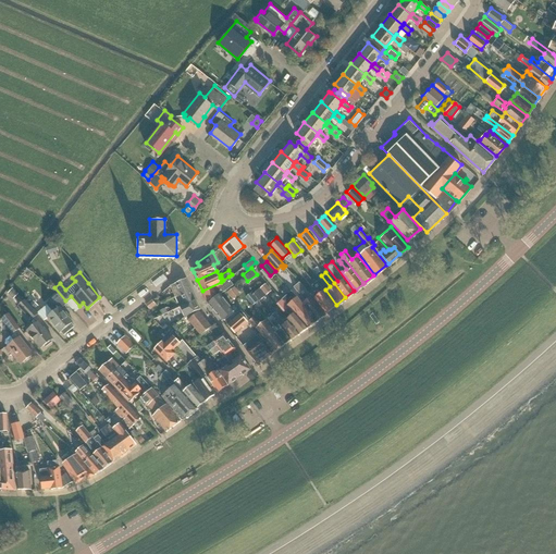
[(174,294),(189,286),(185,277),(169,284),(174,294)]
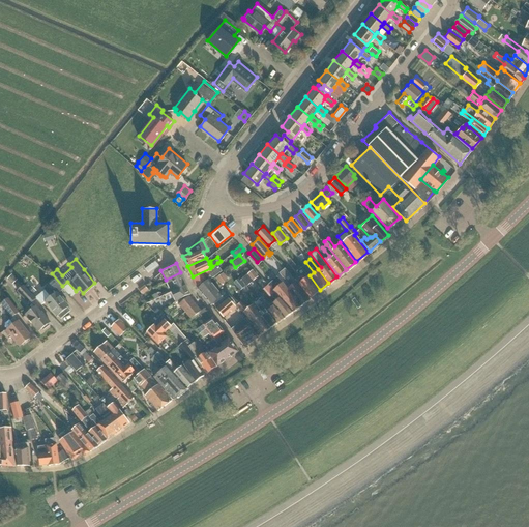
[(210,268),(193,276),(196,284),(198,287),(208,277),(214,274),(222,269),(217,263),(212,266),(210,268)]
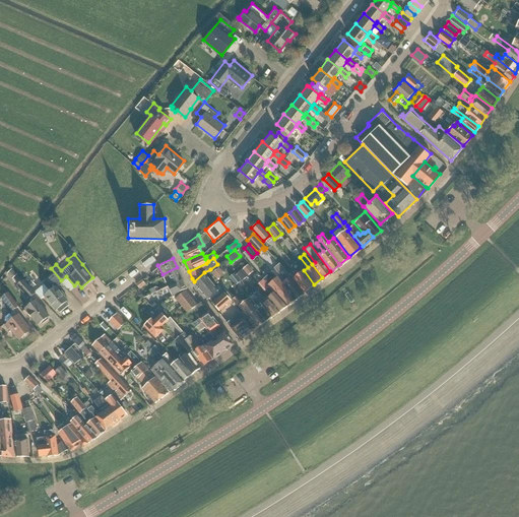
[(313,282),(304,270),(302,267),(296,260),(290,264),(297,272),(293,275),(304,289),(313,282)]
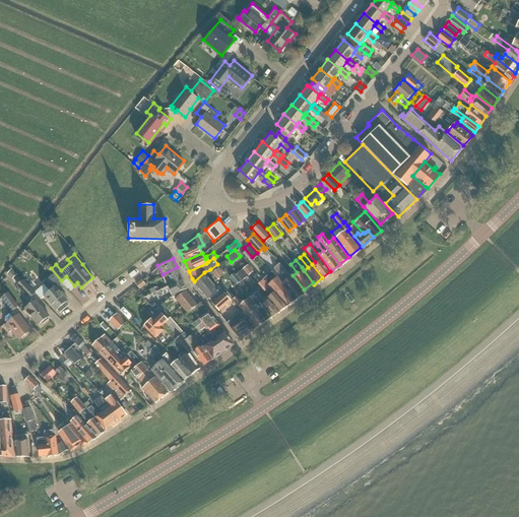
[(295,298),(282,281),(264,261),(259,265),(263,270),(263,269),(273,280),(268,283),(270,284),(287,304),(295,298)]
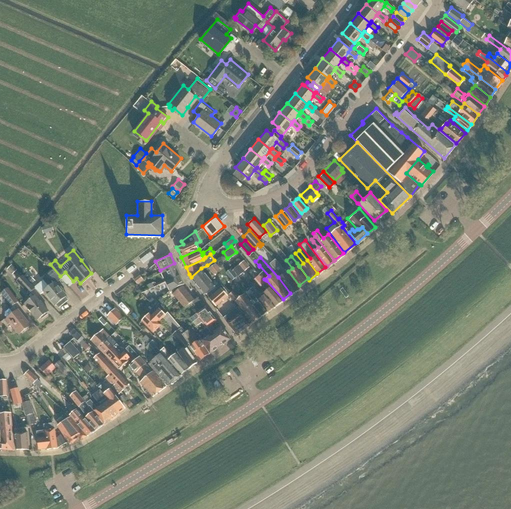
[(278,277),(290,293),(298,287),(286,271),(287,271),(275,257),(269,262),(280,275),(278,277)]
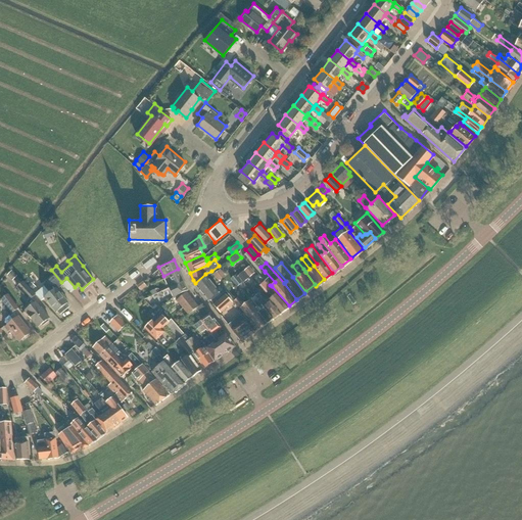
[(254,271),(249,265),(244,269),(249,275),(254,271)]
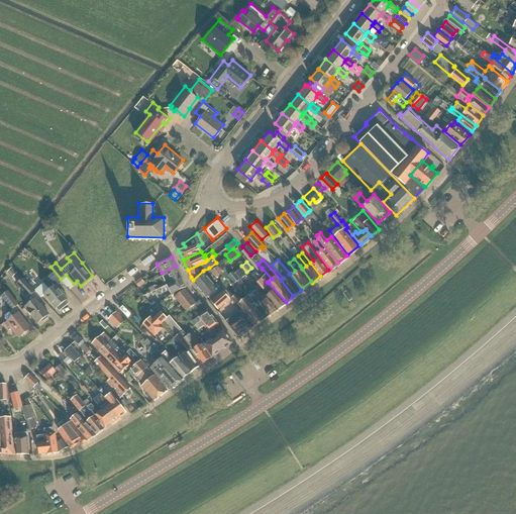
[(222,271),(217,264),(210,269),(215,276),(222,271)]
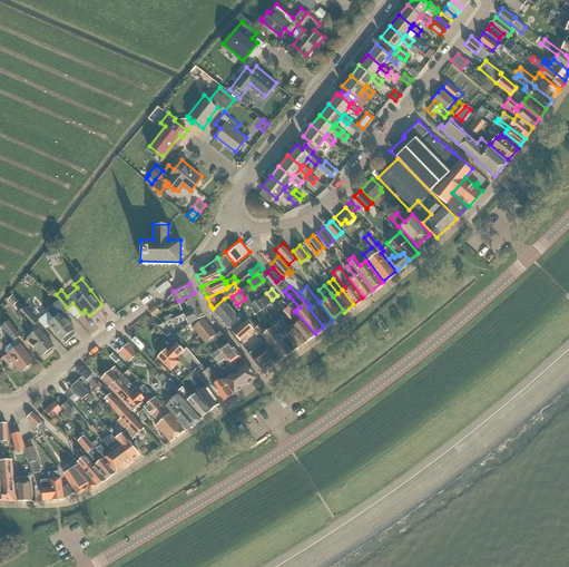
[(12,292),(7,297),(12,304),(18,299),(12,292)]
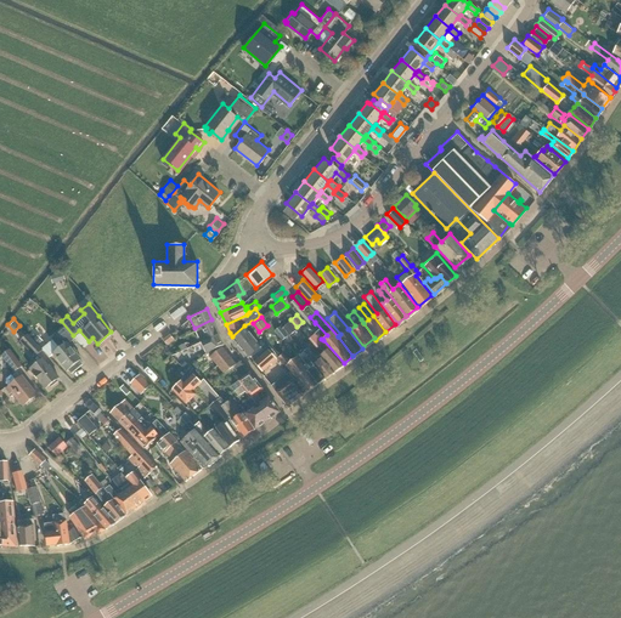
[(212,319),(195,328),(199,339),(218,330),(212,319)]
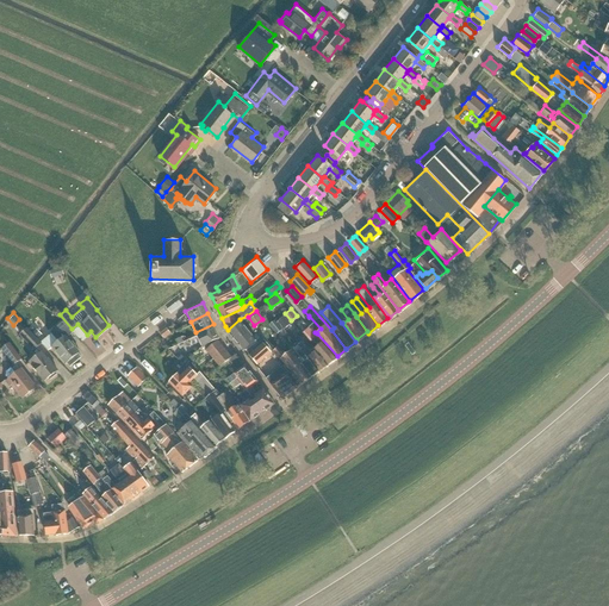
[(284,313),(277,319),(284,326),(290,322),(284,313)]
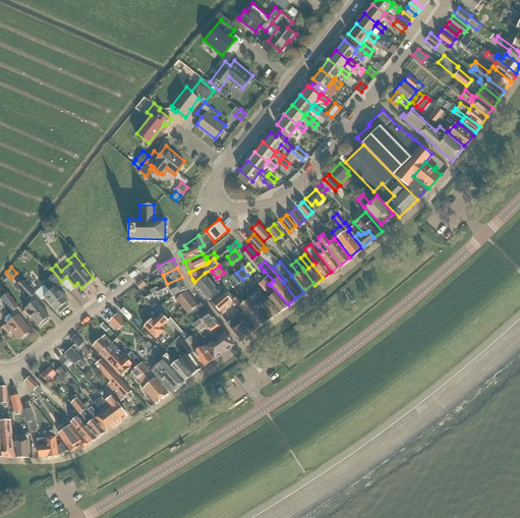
[(234,272),(229,275),(236,284),(240,280),(234,272)]
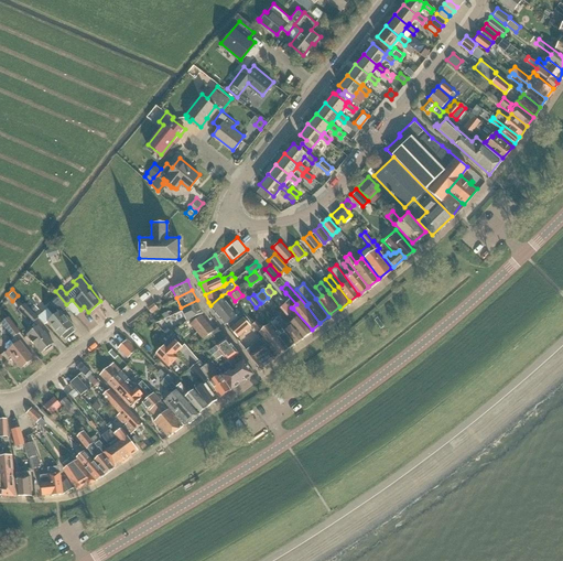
[(47,305),(38,314),(44,322),(47,319),(61,335),(62,334),(65,337),(75,328),(73,325),(74,324),(62,310),(67,305),(58,295),(46,305),(47,305)]
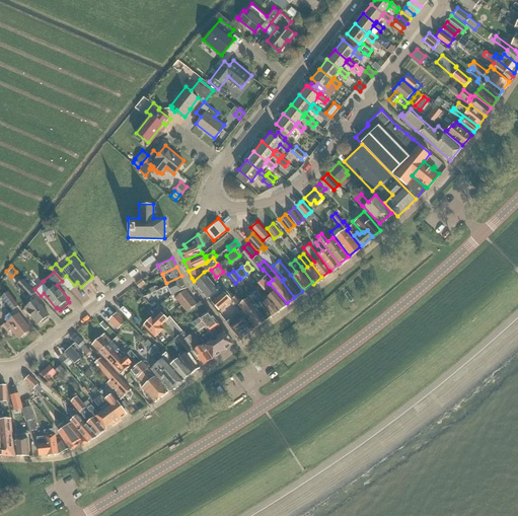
[(204,272),(194,281),(206,296),(207,297),(218,288),(204,272)]
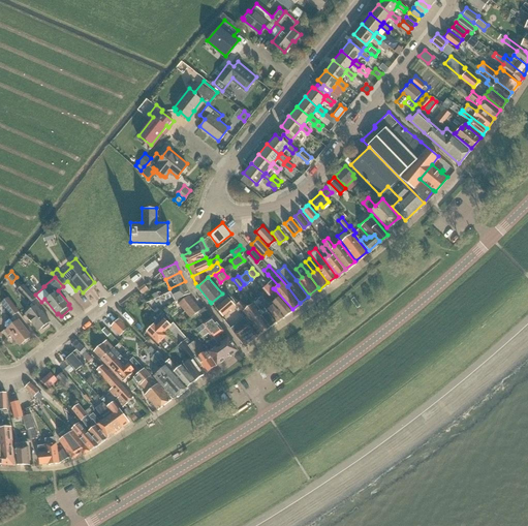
[(189,290),(185,281),(169,288),(175,298),(180,296),(189,290)]
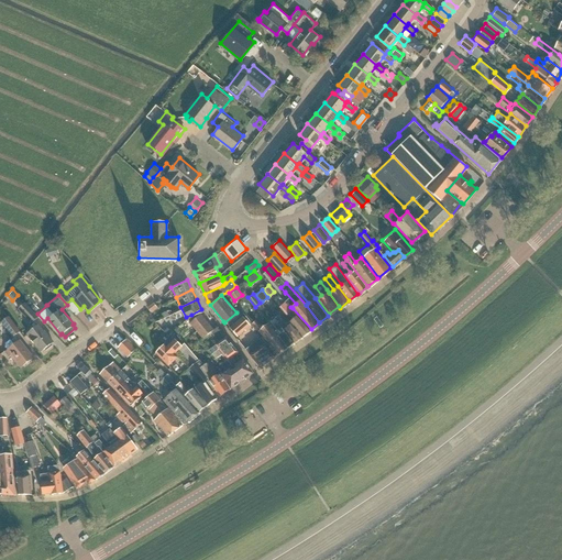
[(24,302),(18,308),(31,321),(37,315),(24,302)]
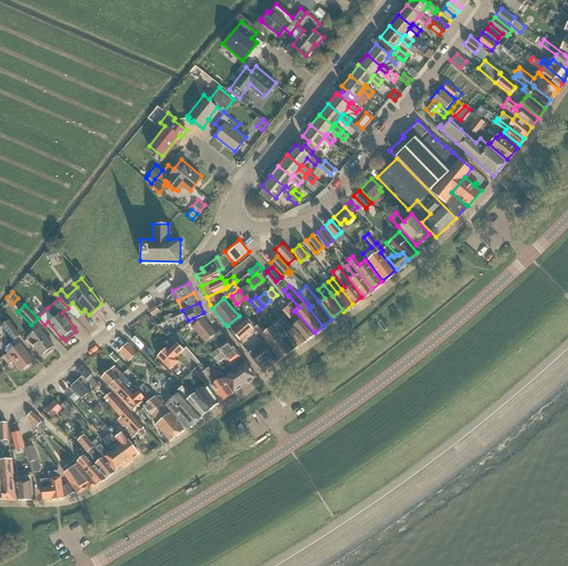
[(306,339),(315,333),(295,311),(291,315),(297,321),(292,324),(295,326),(306,339)]
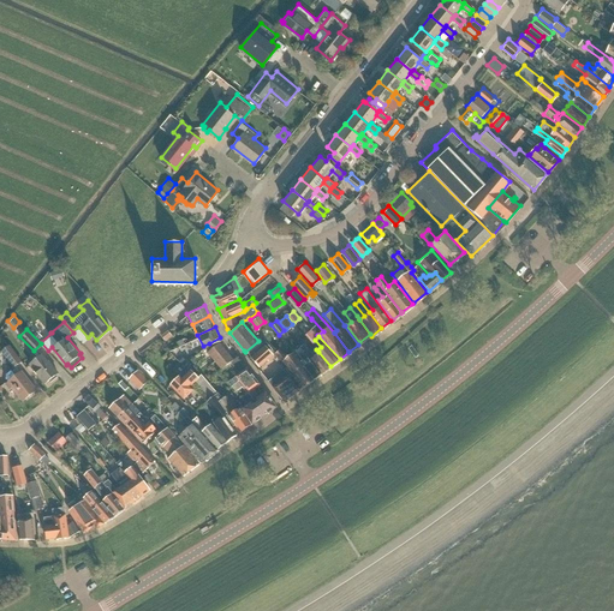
[(212,346),(209,343),(203,346),(206,349),(207,349),(212,355),(224,346),(219,340),(212,346)]
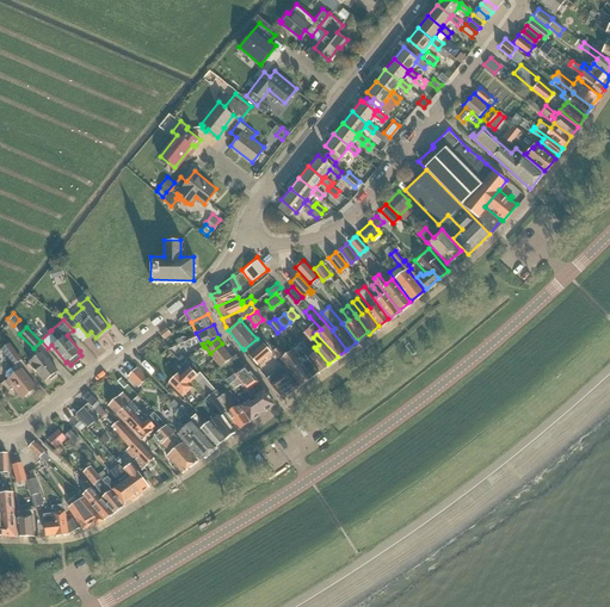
[(302,340),(297,344),(301,347),(301,348),(308,357),(319,370),(328,364),(316,350),(312,353),(302,340)]
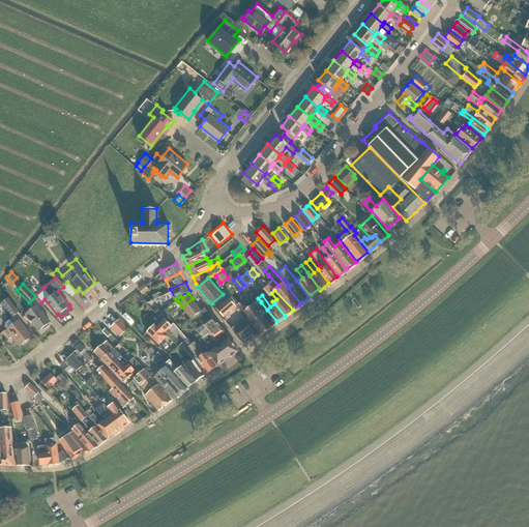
[(215,306),(224,315),(235,304),(228,296),(215,306)]
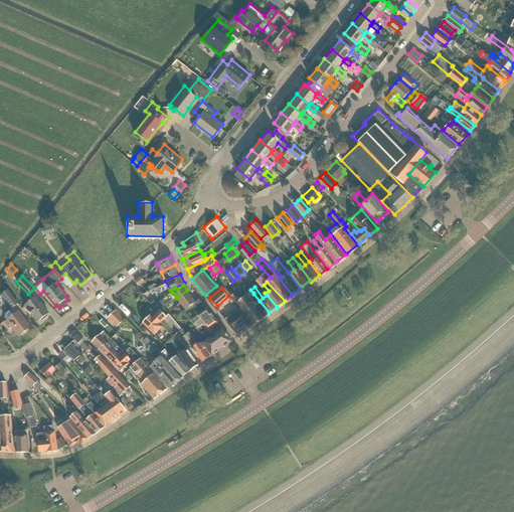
[(8,289),(2,294),(12,307),(10,309),(9,308),(5,311),(4,315),(7,318),(5,320),(8,323),(9,322),(13,327),(13,329),(13,330),(14,331),(15,331),(16,331),(18,334),(29,325),(14,305),(18,302),(8,289)]
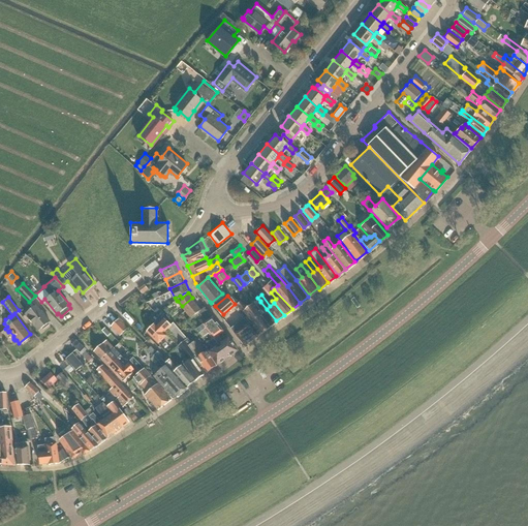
[(186,311),(195,303),(192,298),(182,306),(186,311)]
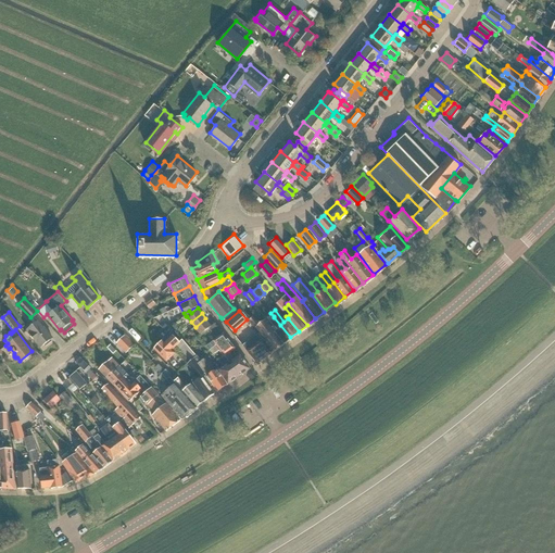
[(282,342),(290,337),(280,325),(274,317),(274,316),(270,313),(266,316),(269,319),(270,319),(277,328),(274,330),(282,342)]
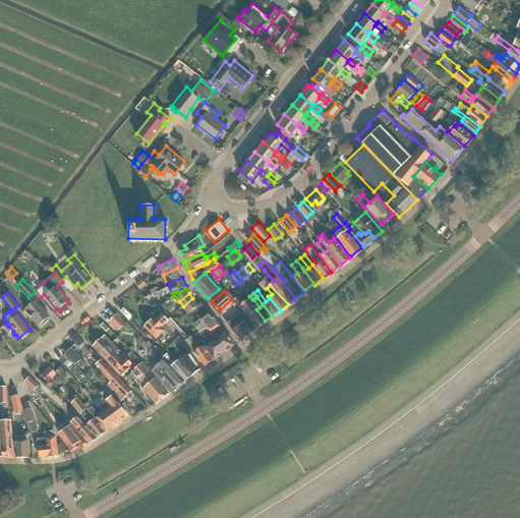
[(256,328),(265,321),(256,309),(248,297),(243,301),(237,294),(234,297),(256,328)]
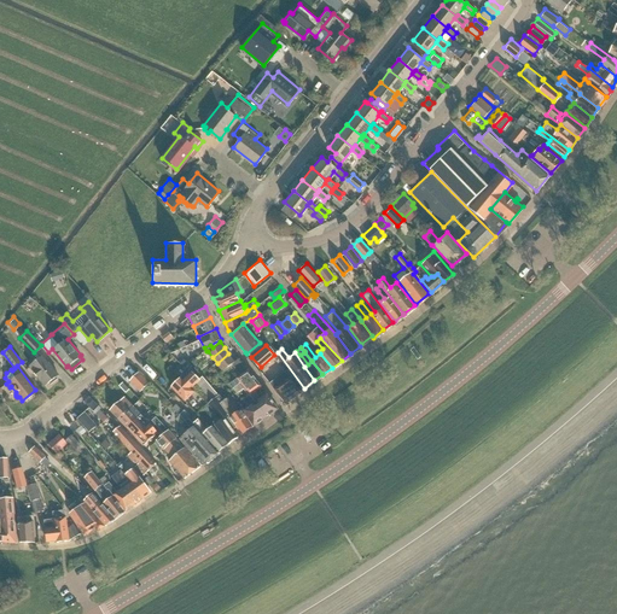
[(228,354),(217,363),(221,368),(232,361),(240,373),(237,375),(239,380),(232,385),(236,391),(242,386),(248,393),(248,392),(254,389),(260,385),(238,356),(233,360),(228,354)]
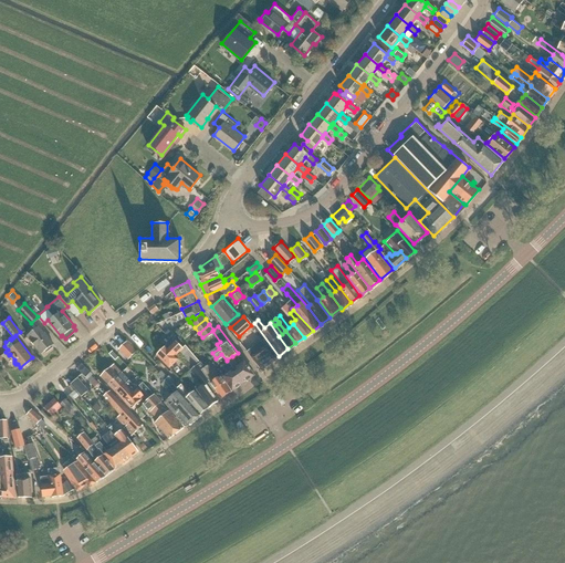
[(38,325),(27,334),(40,351),(44,347),(46,350),(52,345),(51,343),(52,342),(46,334),(45,335),(38,325)]
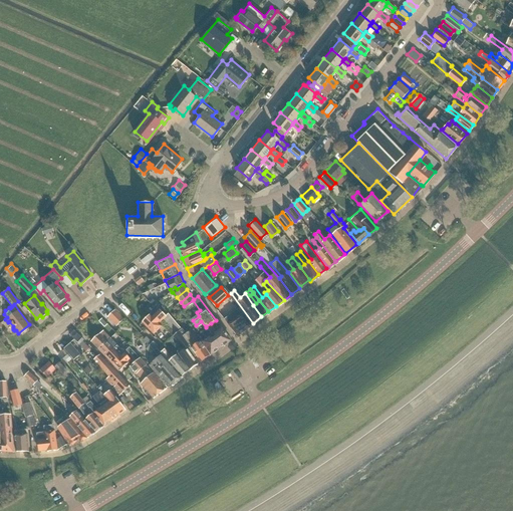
[(239,306),(224,317),(236,335),(252,324),(239,306)]
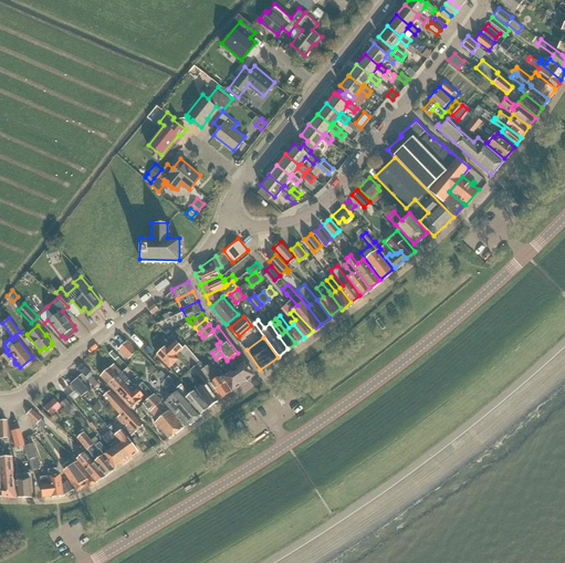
[(127,339),(118,346),(128,356),(136,350),(127,339)]
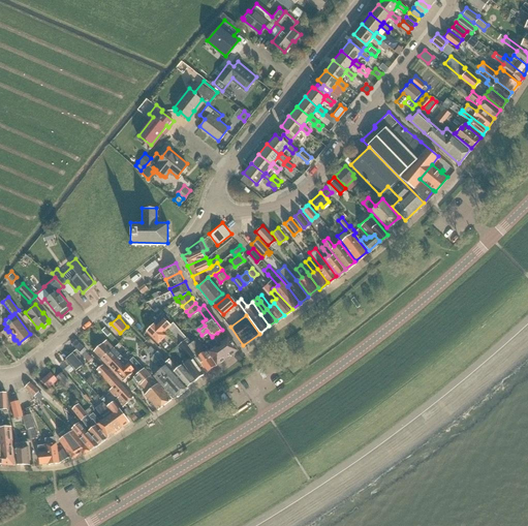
[(180,341),(182,340),(186,336),(173,320),(169,323),(163,316),(156,325),(154,322),(146,330),(157,341),(165,334),(162,331),(167,327),(180,341)]
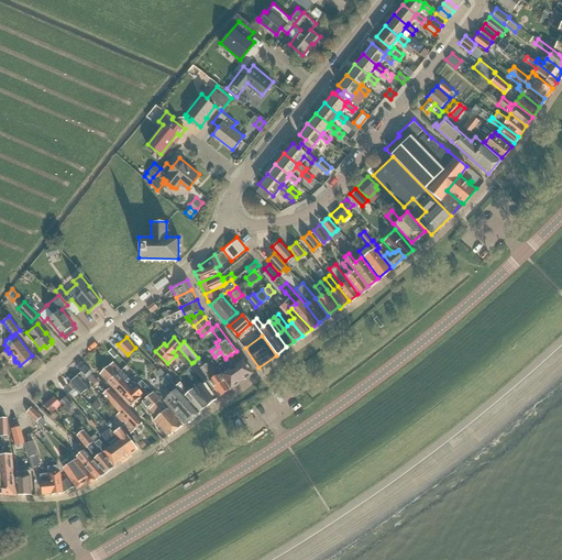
[(111,347),(108,350),(114,355),(117,353),(111,347)]
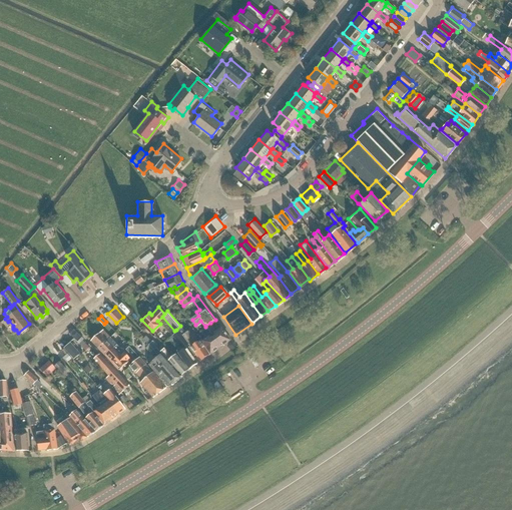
[(205,326),(219,345),(229,338),(223,327),(215,330),(210,323),(205,326)]
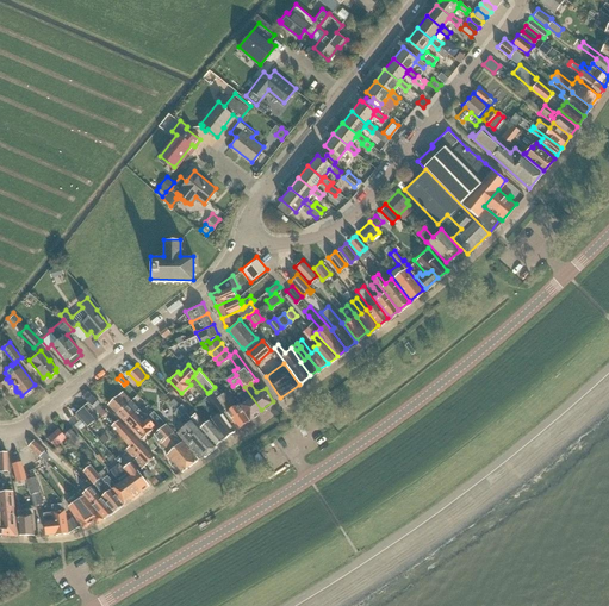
[(261,410),(244,387),(244,388),(240,391),(246,399),(240,404),(250,418),(261,410)]
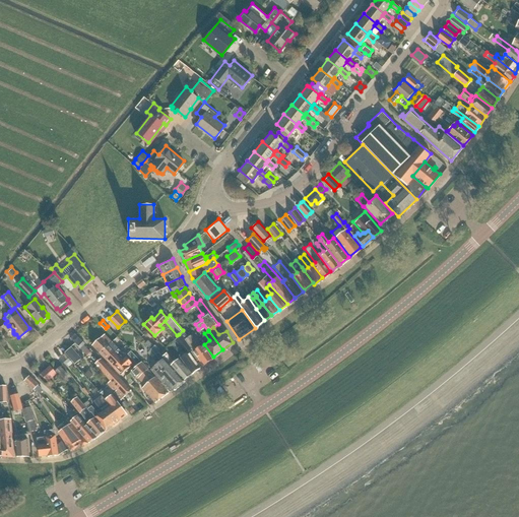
[(99,350),(111,340),(104,332),(92,343),(99,350)]
